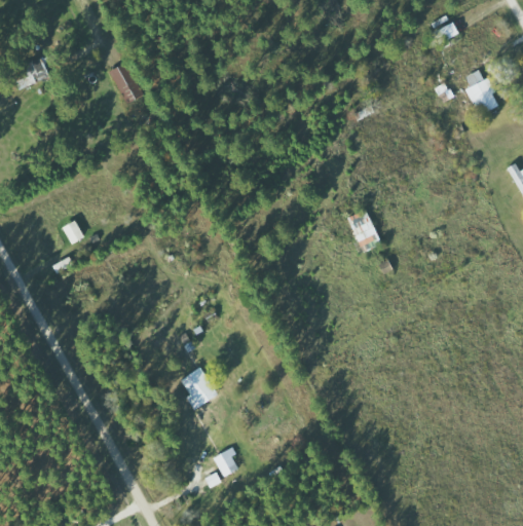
[(20,77),(23,87),(54,76),(48,55),(28,63),(31,73),(20,77)]
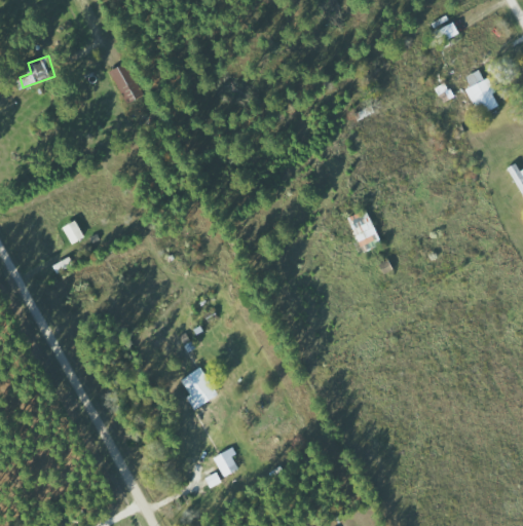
[(110,71),(126,104),(144,96),(128,62),(110,71)]
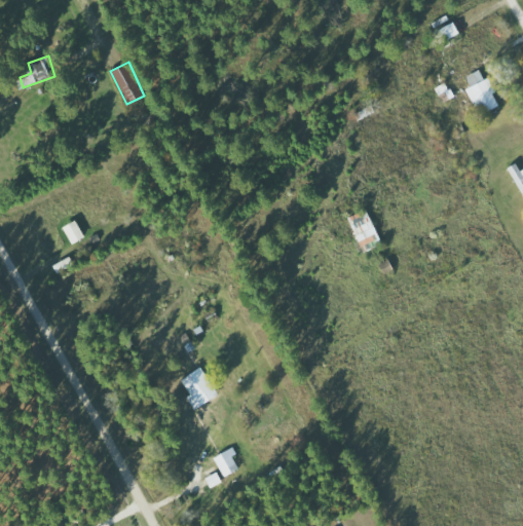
[(464,89),(480,116),(501,104),(486,77),(484,79),(479,69),(464,77),(470,86),(464,89)]
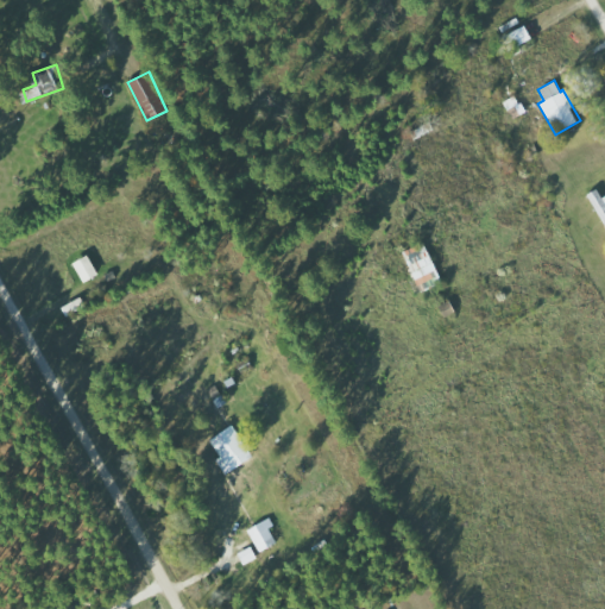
[(604,195),(604,196),(603,198),(598,188),(587,194),(604,228),(604,195)]
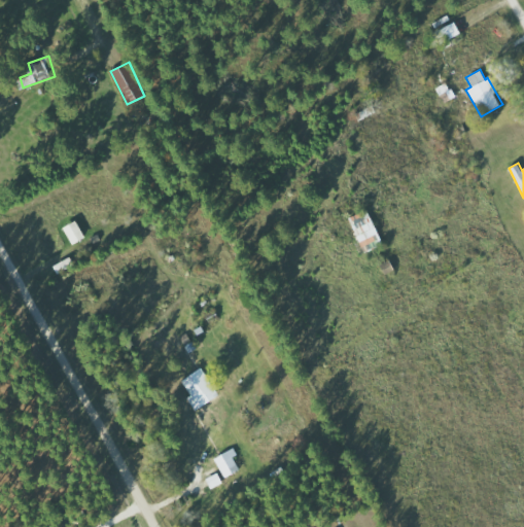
[(382,245),(369,209),(349,216),(362,252),(382,245)]
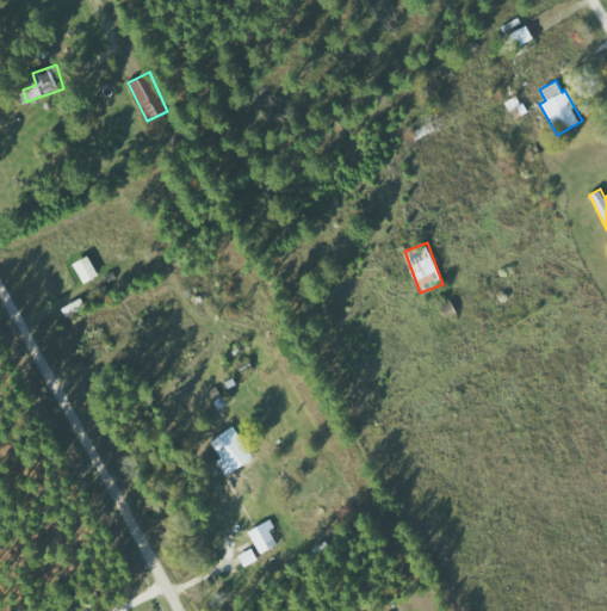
[(220,458),(216,461),(224,476),(253,460),(234,426),(209,442),(220,458)]
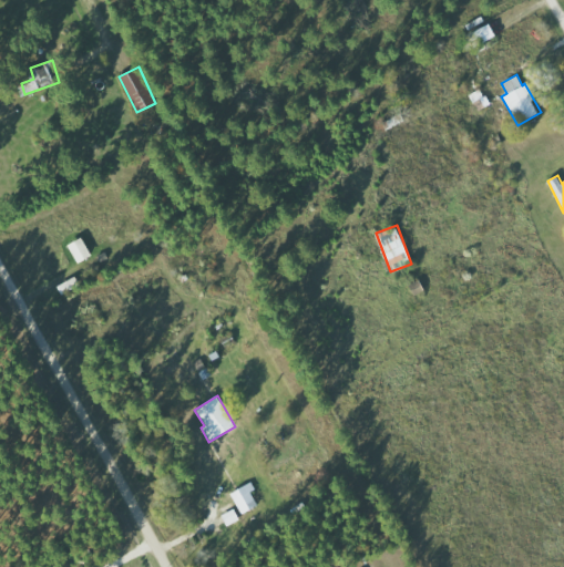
[(258,506),(252,492),(255,491),(252,483),(231,492),(239,514),(258,506)]
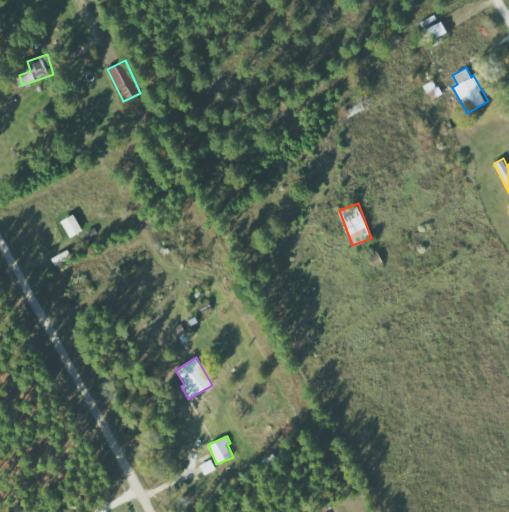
[(215,470),(212,460),(200,464),(204,474),(215,470)]
